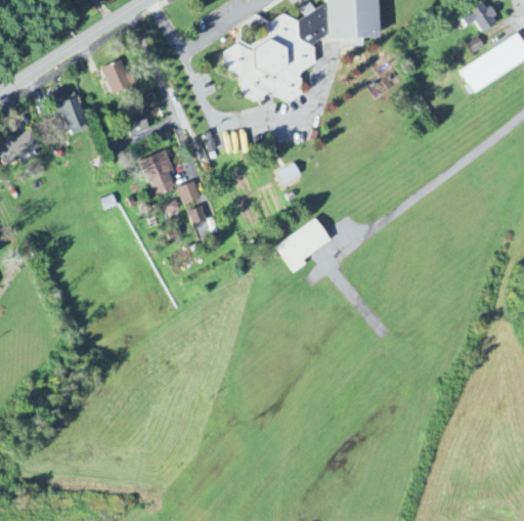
[(302,94),(301,72),(314,63),(313,43),(326,36),(330,40),(339,40),(340,46),(363,45),(363,37),(380,37),(378,0),(324,0),(325,5),(302,6),(302,17),(252,18),(256,24),(261,32),(262,38),(249,46),(236,35),(236,43),(224,51),(224,66),(232,72),(246,95),(254,101),(272,90),(287,103),(302,94)]
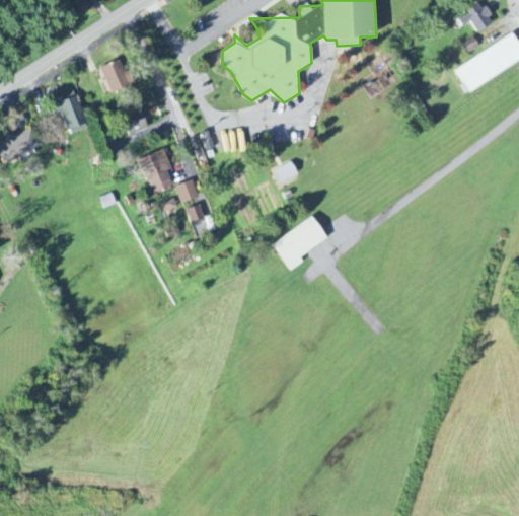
[(494,24),(483,2),(456,14),(462,25),(471,21),(476,32),(494,24)]
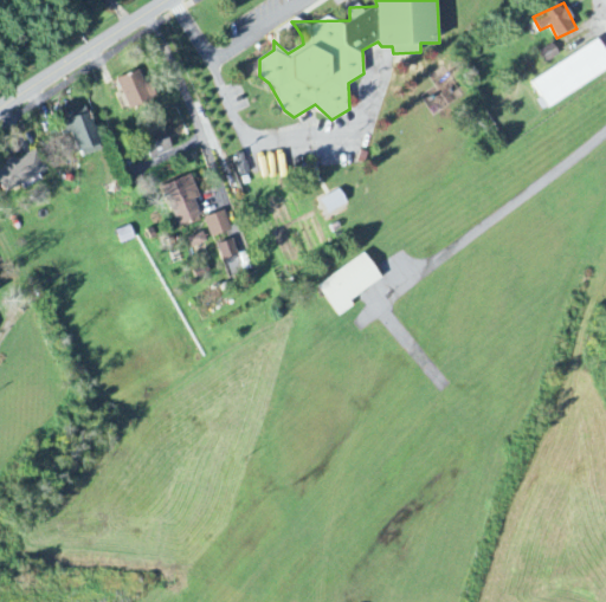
[(605,70),(605,49),(599,38),(529,81),(546,108),(605,70)]
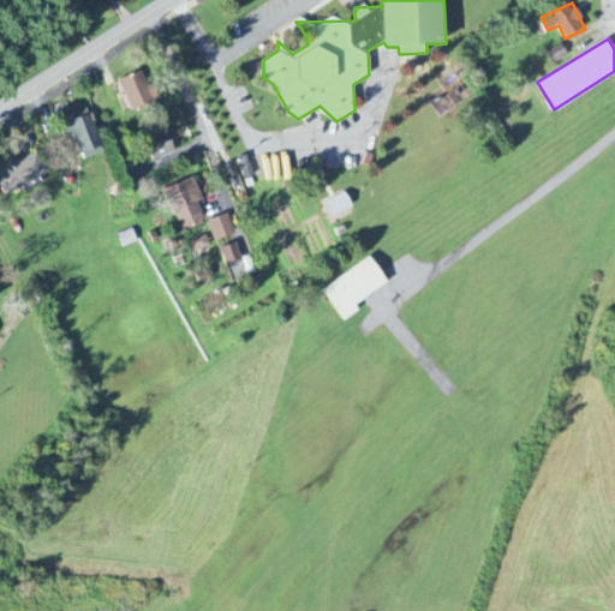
[(547,52),(554,63),(568,53),(561,42),(547,52)]
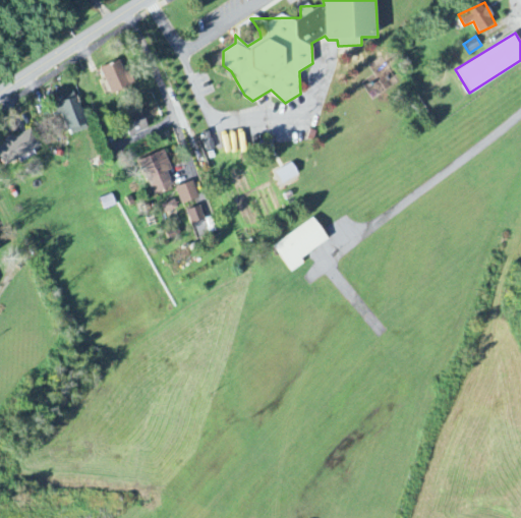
[(135,84),(131,70),(125,72),(120,59),(101,66),(110,93),(135,84)]
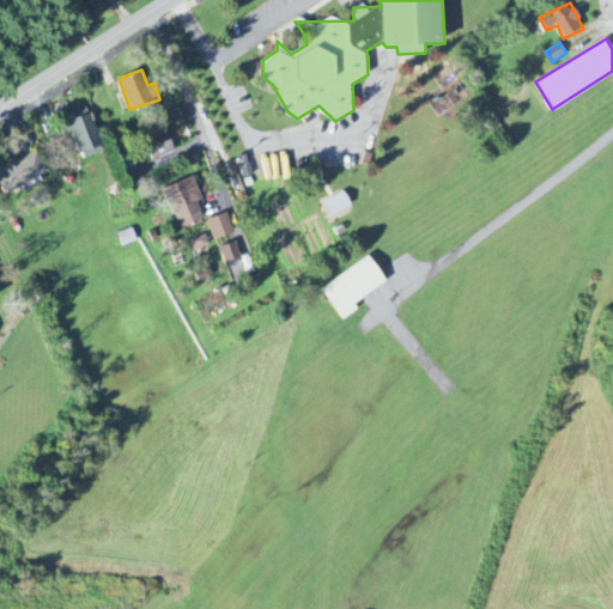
[(83,157),(103,150),(87,107),(59,117),(65,135),(73,132),(83,157)]
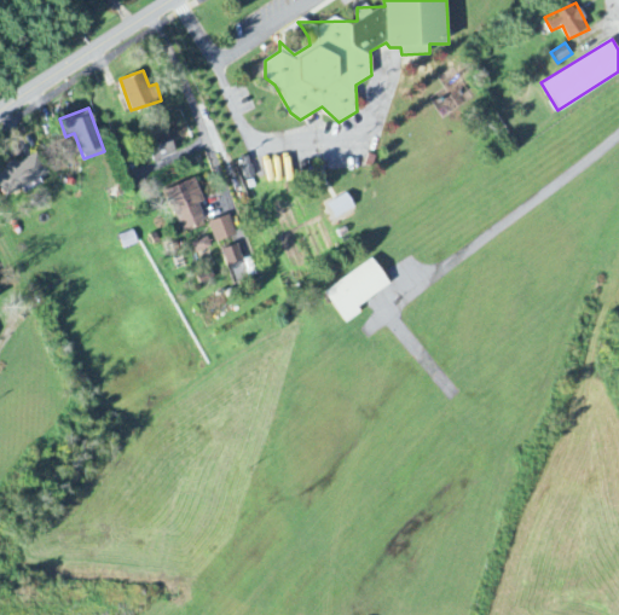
[(175,154),(168,129),(145,137),(152,161),(175,154)]
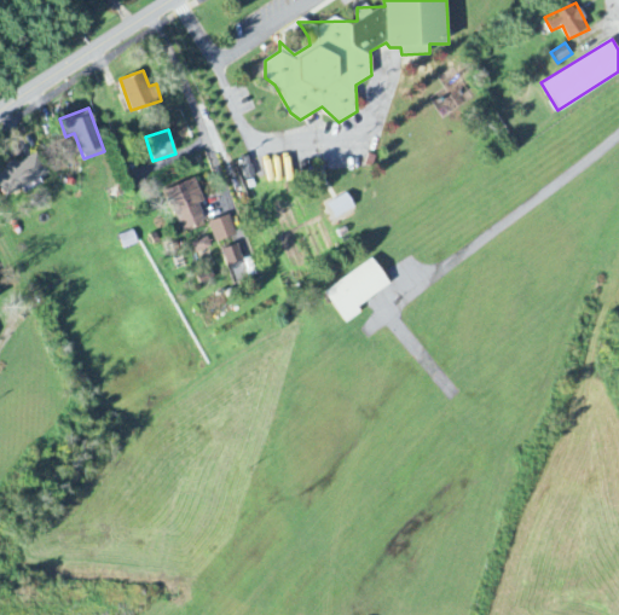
[(0,190),(1,193),(47,177),(38,152),(4,164),(6,169),(0,172),(0,190)]
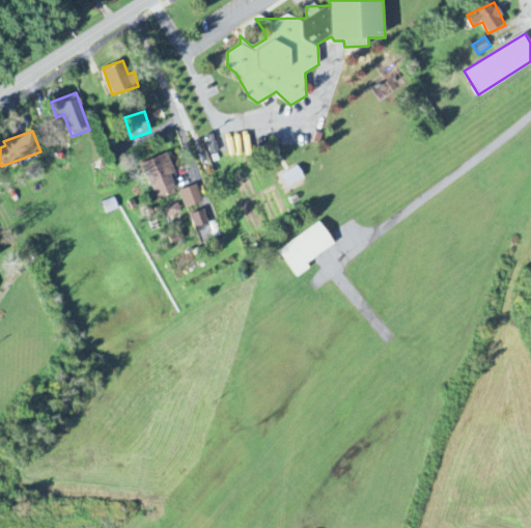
[(157,197),(176,190),(170,174),(175,172),(168,151),(143,162),(157,197)]
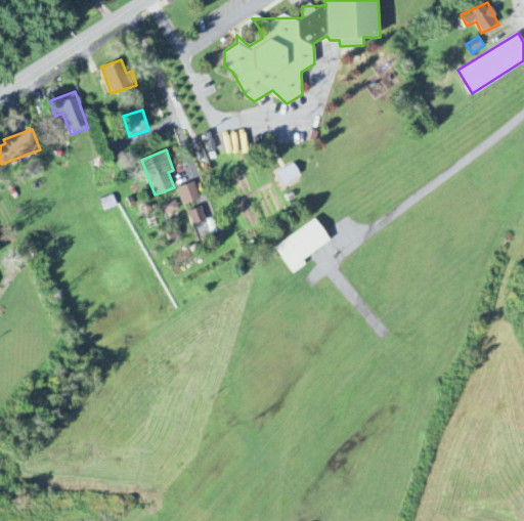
[(301,175),(294,163),(277,172),(284,183),(301,175)]
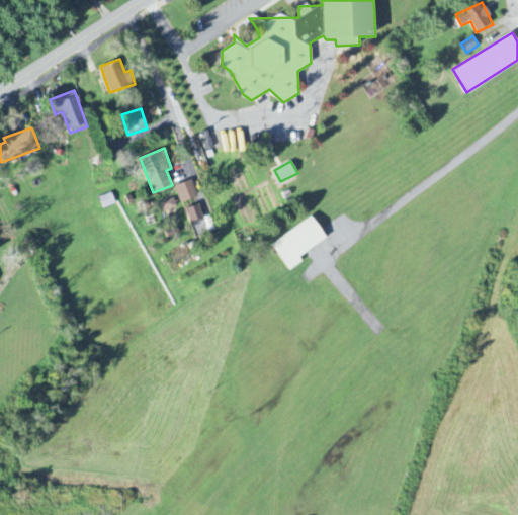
[(175,184),(180,201),(197,196),(192,179),(175,184)]
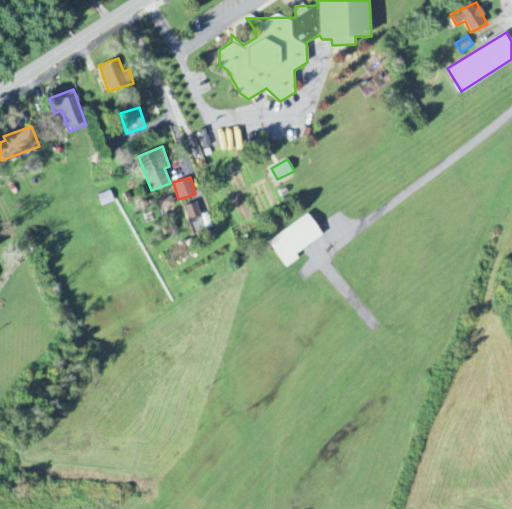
[(160,200),(162,207),(174,203),(172,196),(160,200)]
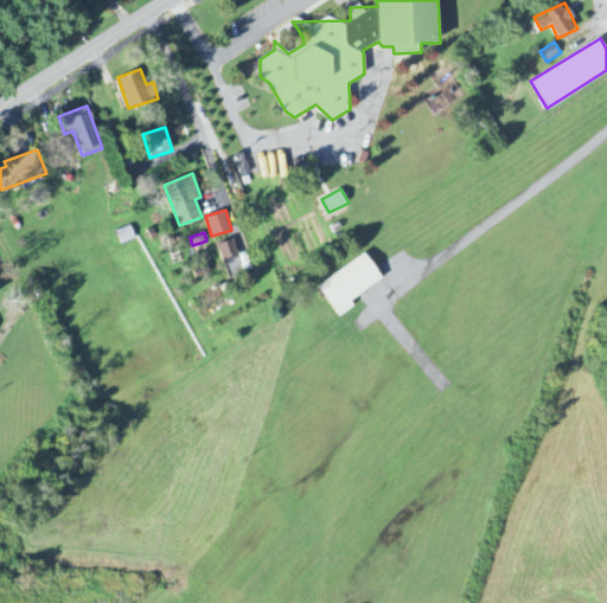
[(223,258),(238,254),(234,238),(218,243),(223,258)]
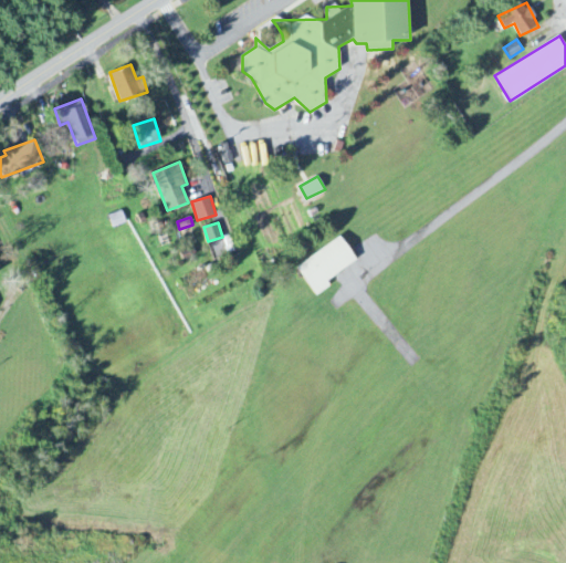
[(234,251),(230,236),(210,241),(213,256),(234,251)]
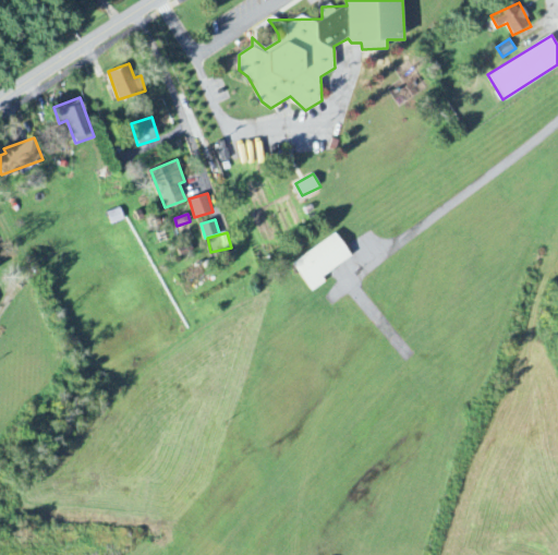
[(352,257),(337,233),(292,261),(311,290),(326,281),(323,275),(352,257)]
